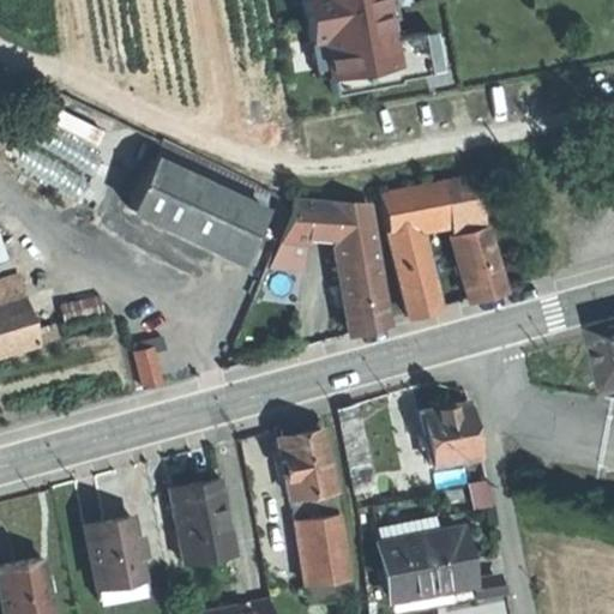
[(301,0),(309,41),(321,38),(332,94),(398,80),(398,78),(428,72),(421,31),(390,37),(383,0),(301,0)]
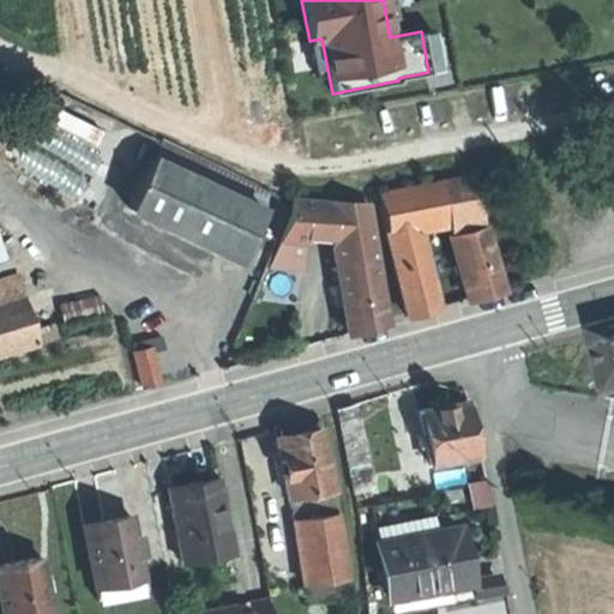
[(152,154),(262,205),(268,194),(158,143),(152,154)]
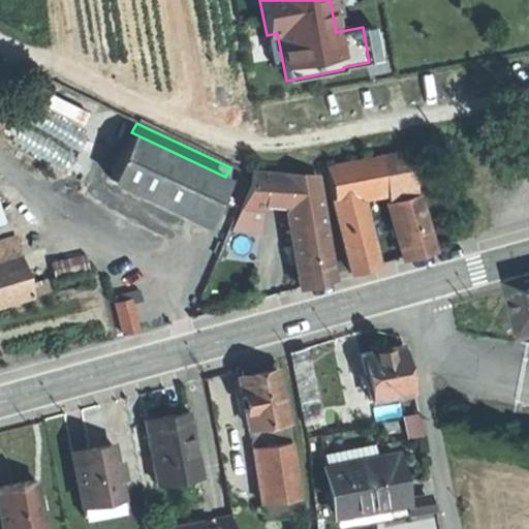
[(204,223),(225,177),(131,132),(110,179),(204,223)]
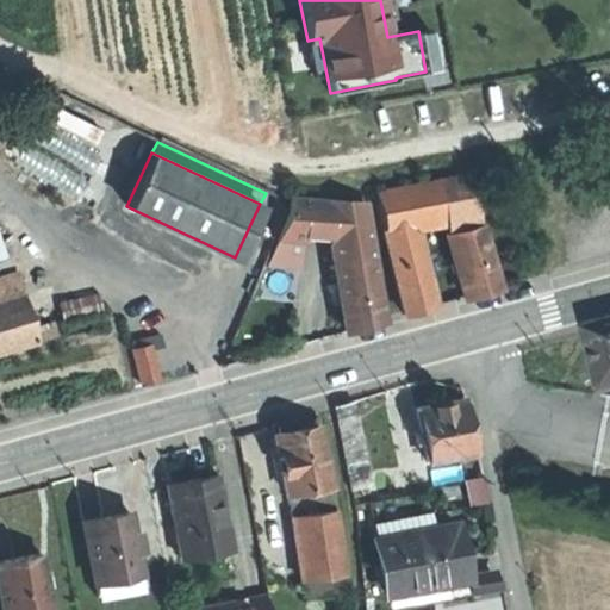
[(486,163),(467,167),(475,204),(495,199),(486,163)]
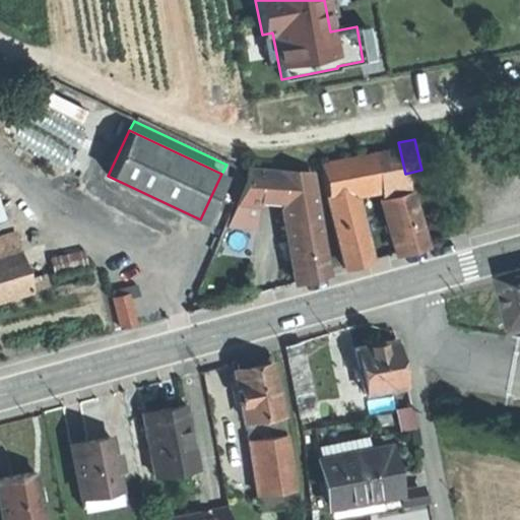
[(373,148),(379,177),(383,193),(408,185),(405,174),(398,142),(373,148)]
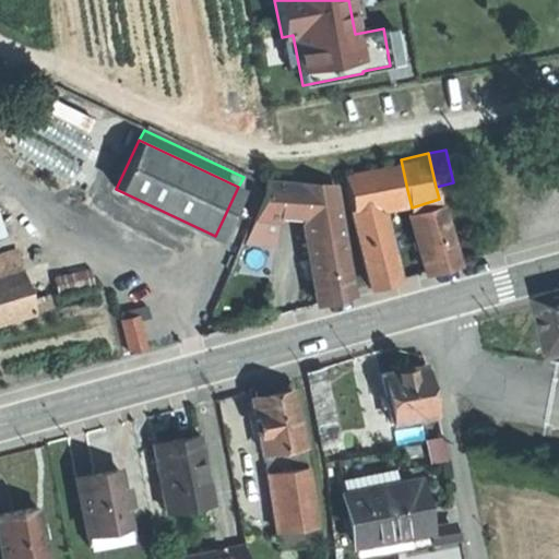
[(341,174),(347,204),(377,198),(407,190),(401,159),(341,174)]
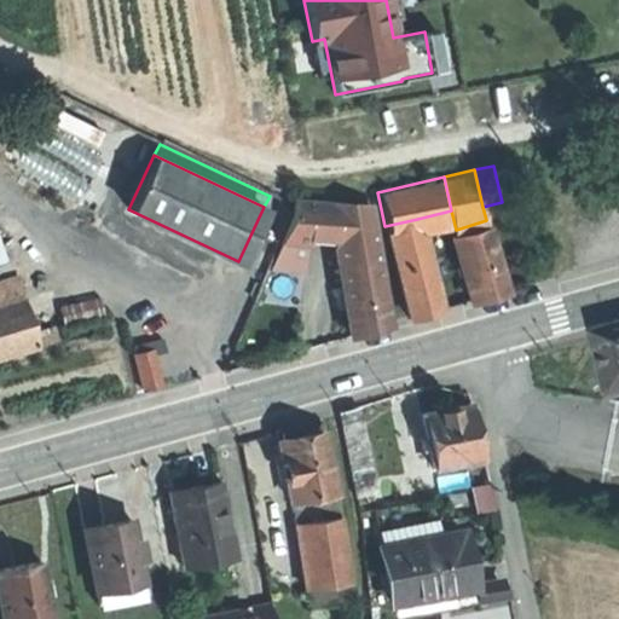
[(335,246),(350,337),(365,333),(387,327),(366,207),(291,202),(290,217),(279,242),(306,244),(335,246)]
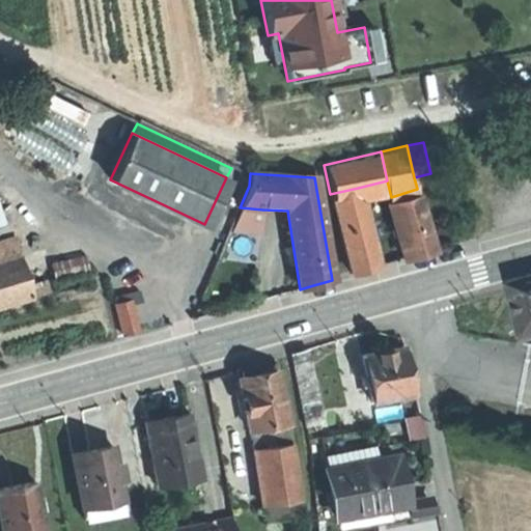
[(330,194),(350,275),(378,263),(358,188),(330,194)]
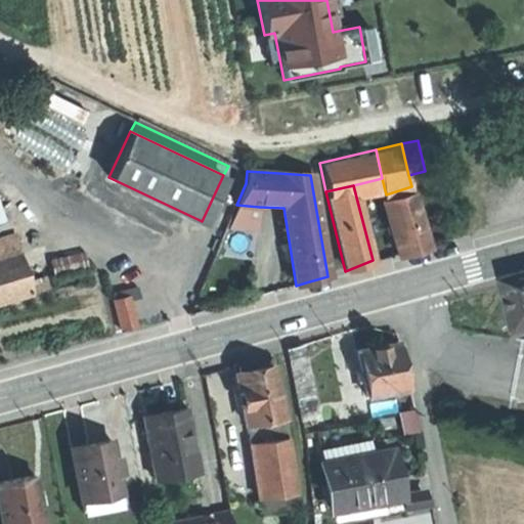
[(382,195),(399,252),(413,248),(429,243),(411,186),(386,194),(382,195)]
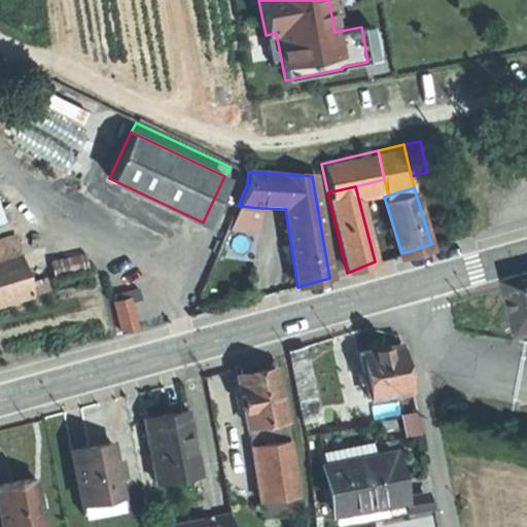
[(259,232),(260,208),(238,206),(231,230),(259,232)]
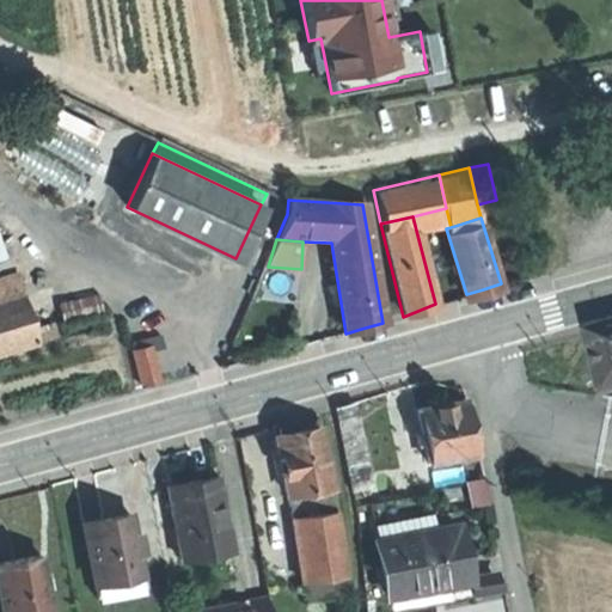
[(0,298),(22,292),(16,273),(0,277),(0,298)]
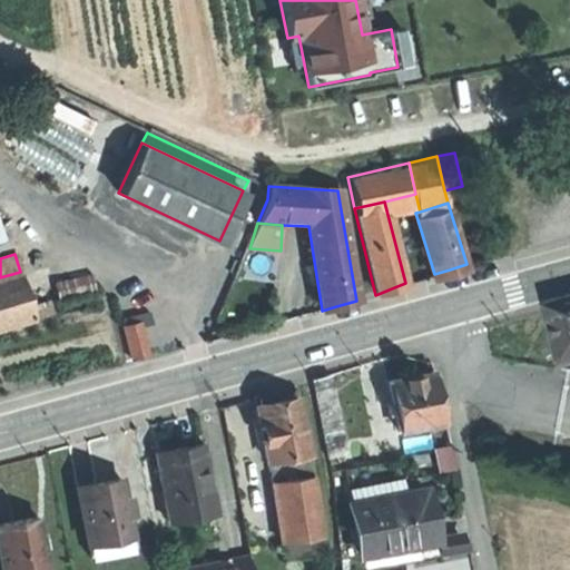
[(0,325),(35,314),(20,272),(0,277),(0,325)]
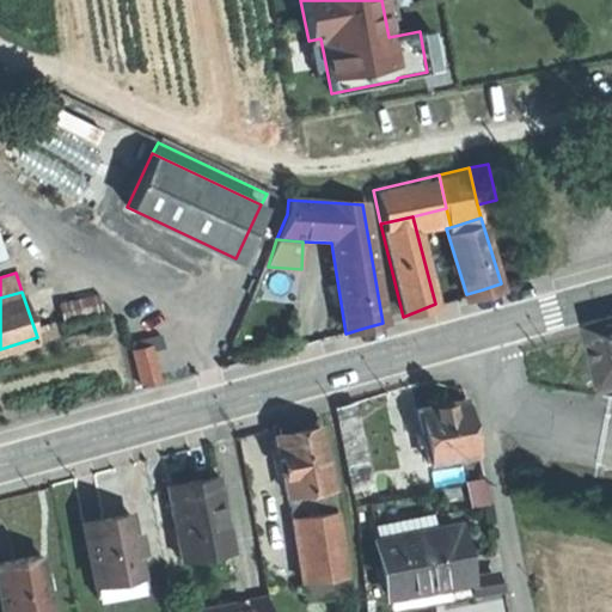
[(56,330),(51,318),(36,323),(40,335),(56,330)]
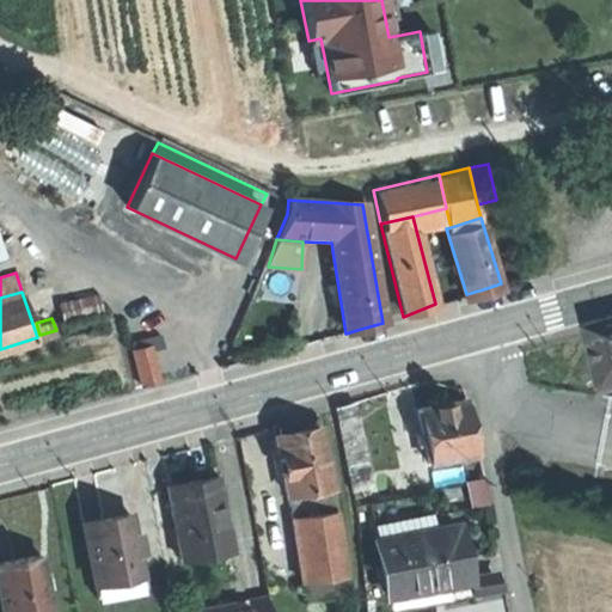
[(611,329),(588,336),(607,402),(611,401),(611,329)]
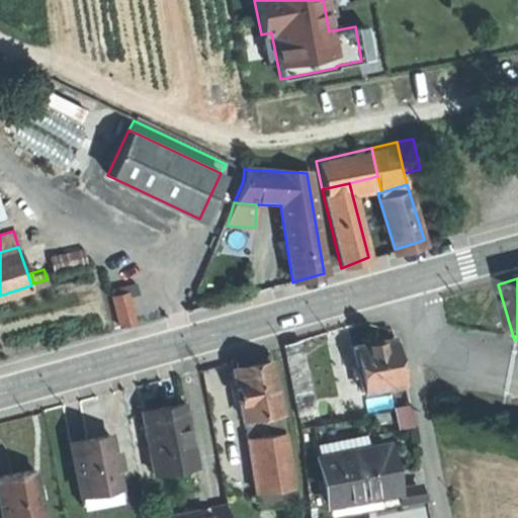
[(119,327),(136,323),(126,291),(110,296),(119,327)]
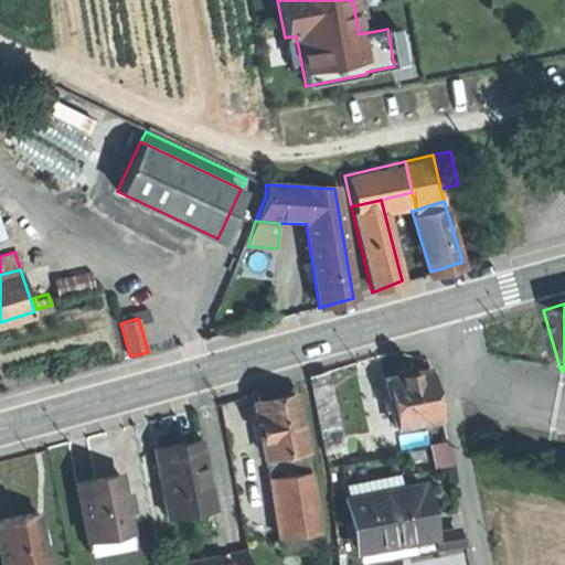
[(438,418),(427,370),(405,375),(382,380),(393,428),(438,418)]
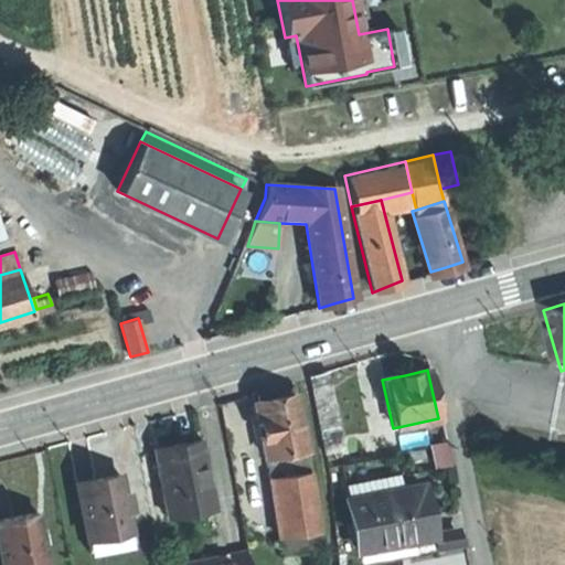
[(324,372),(307,375),(312,403),(330,398),(324,372)]
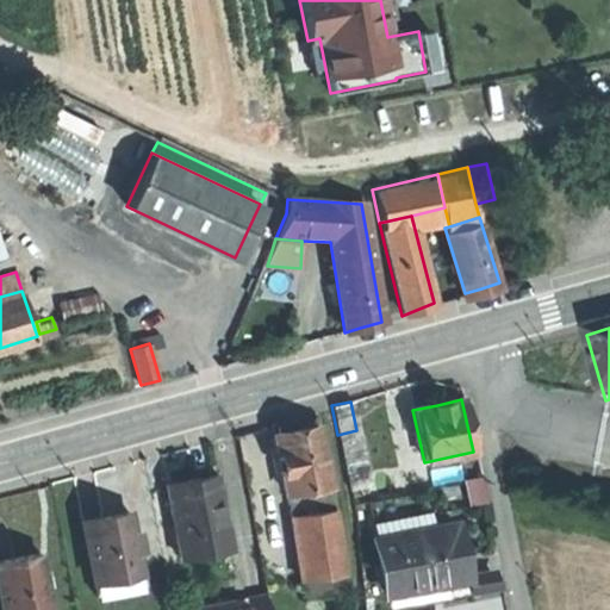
[(284,492),(328,484),(316,425),(293,430),(272,434),(284,492)]
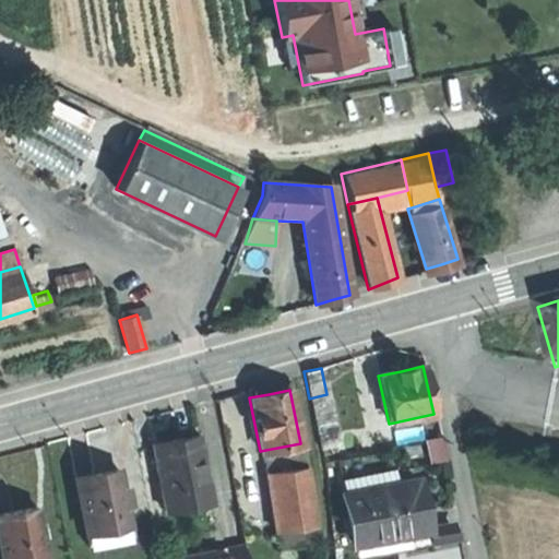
[(326,394),(309,399),(320,445),(337,442),(326,394)]
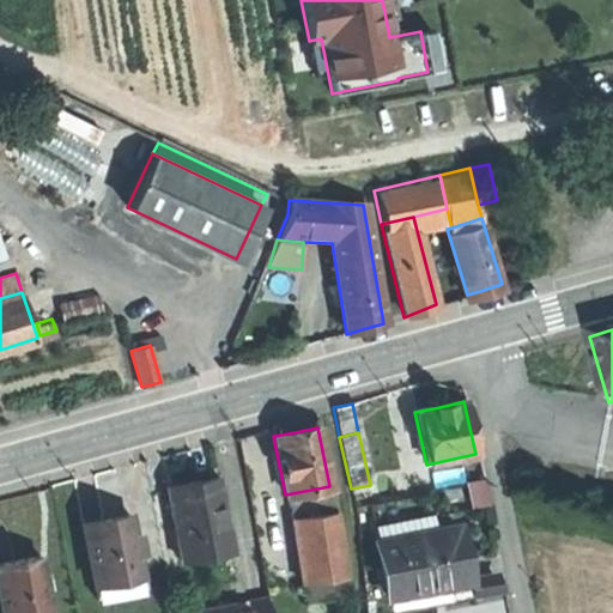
[(182,564),(232,554),(218,478),(192,483),(167,487),(182,564)]
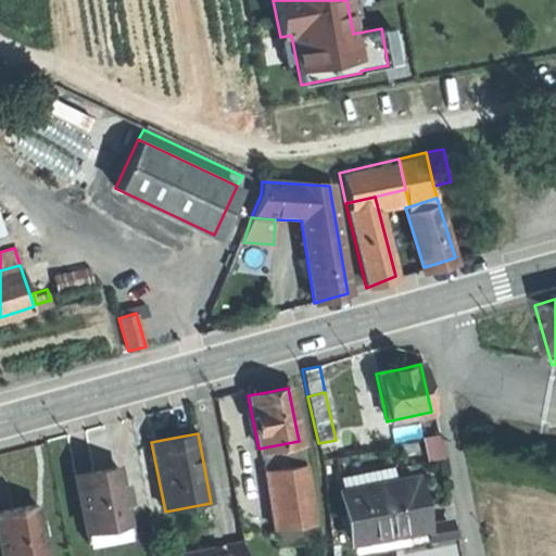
[(437,434),(422,437),(426,459),(441,456),(437,434)]
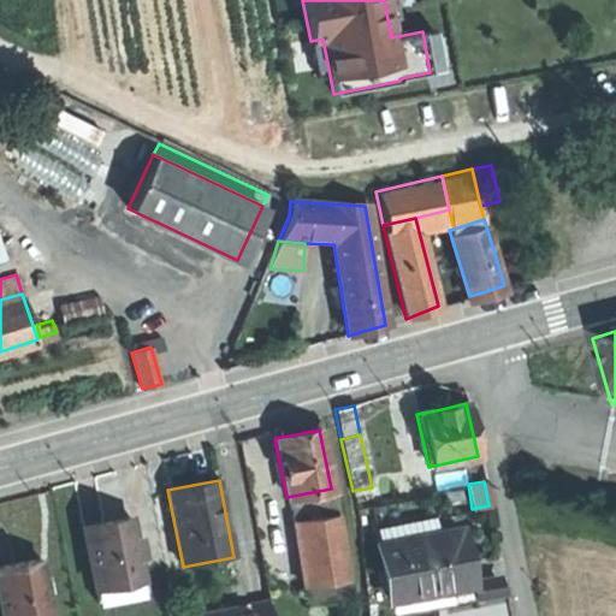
[(336,515),(331,489),(286,497),(291,522),(336,515)]
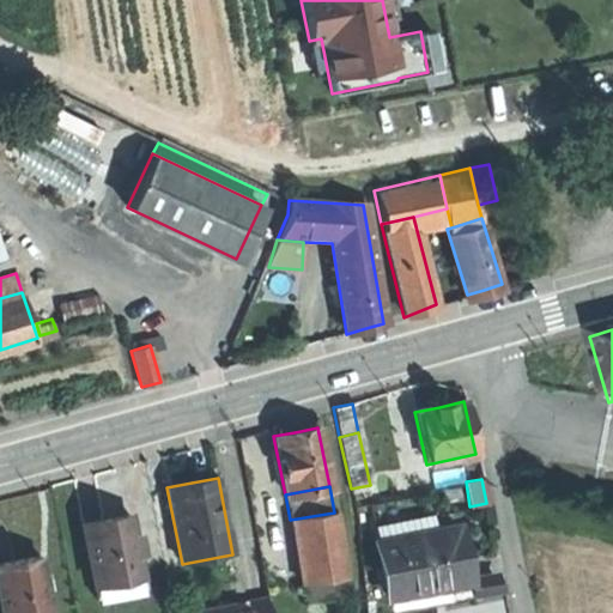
[(343,575),(334,513),(290,520),(299,581),(343,575)]
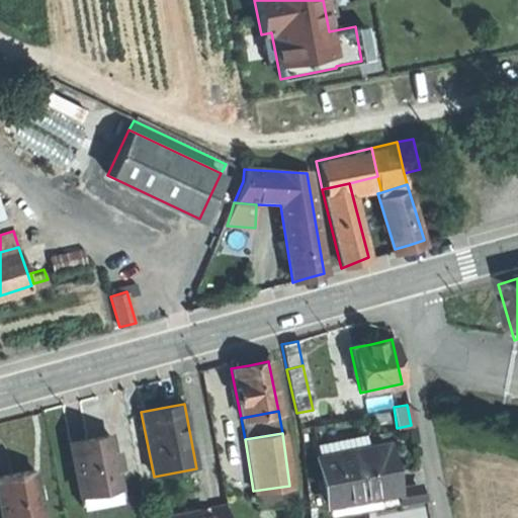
[(79,494),(119,486),(115,468),(112,452),(109,434),(88,438),(69,441),(79,494)]
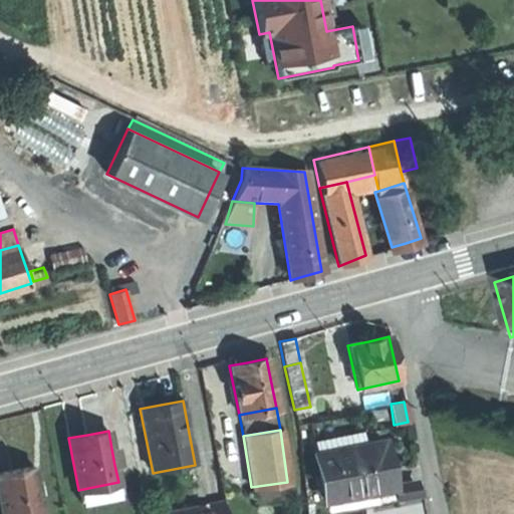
[(362,443),(360,432),(313,442),(315,453),(362,443)]
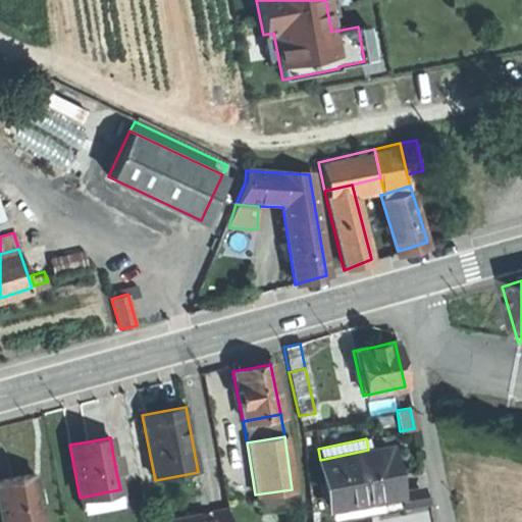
[(368,450),(320,460),(319,460),(328,507),(397,493),(392,469),(386,447),(368,450)]
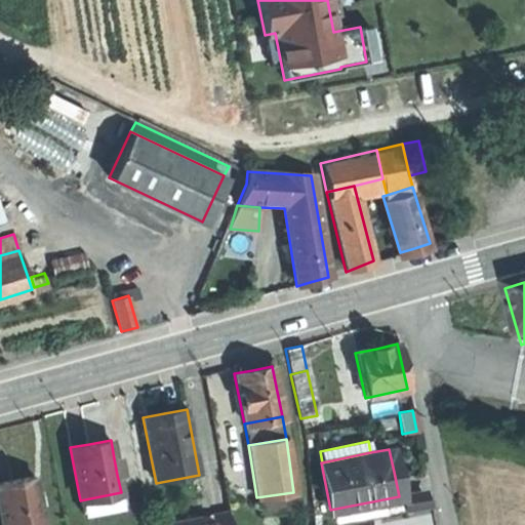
[(114,458),(117,475),(123,474),(120,457),(114,458)]
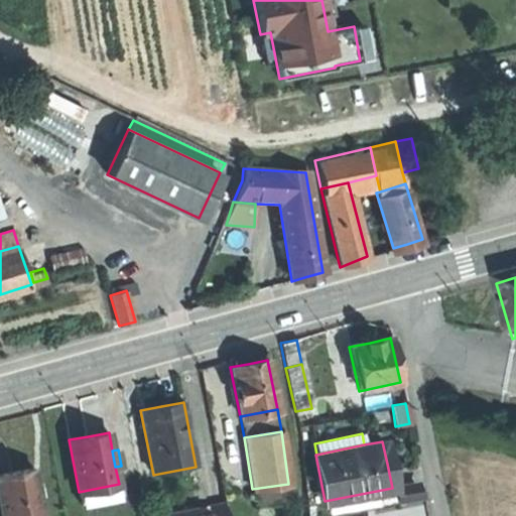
[(12,472),(0,474),(0,505),(1,515),(42,515),(33,468),(12,472)]
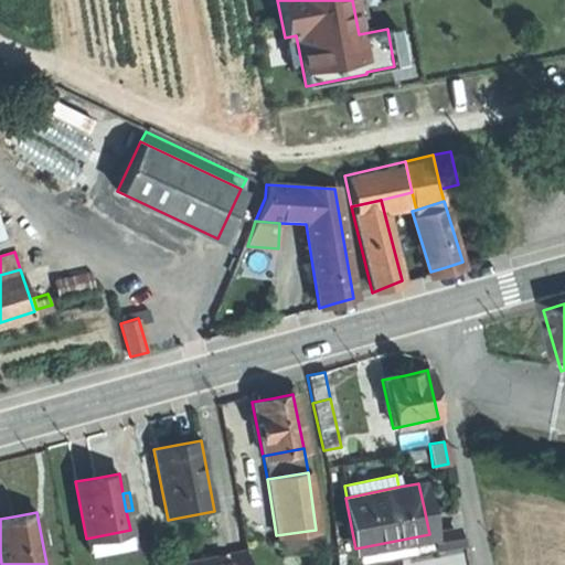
[(132,544),(130,530),(86,539),(88,552),(132,544)]
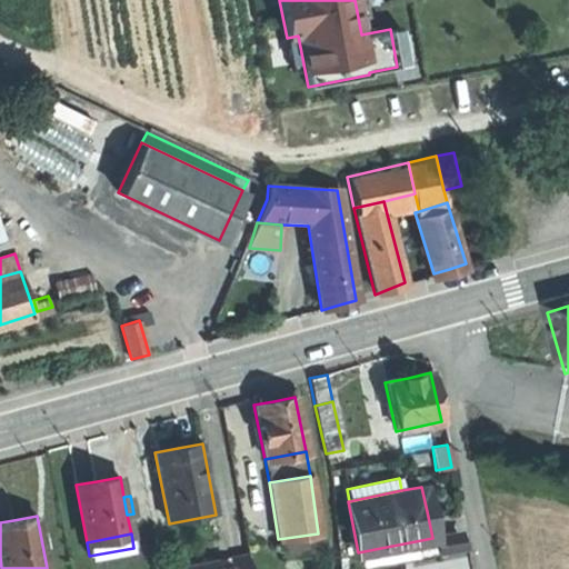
[(320,553),(318,533),(278,539),(280,558),(320,553)]
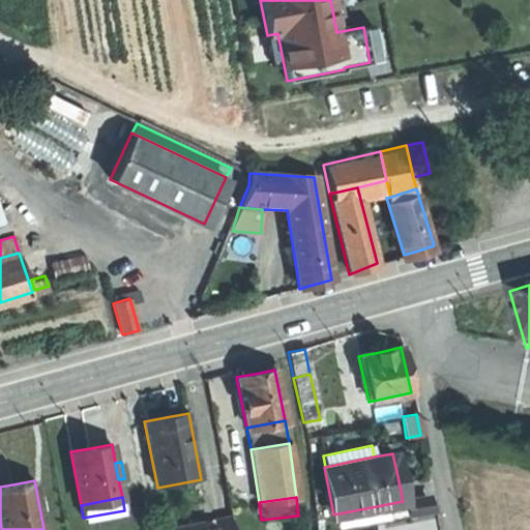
[(233,529),(231,514),(172,525),(173,529),(233,529)]
